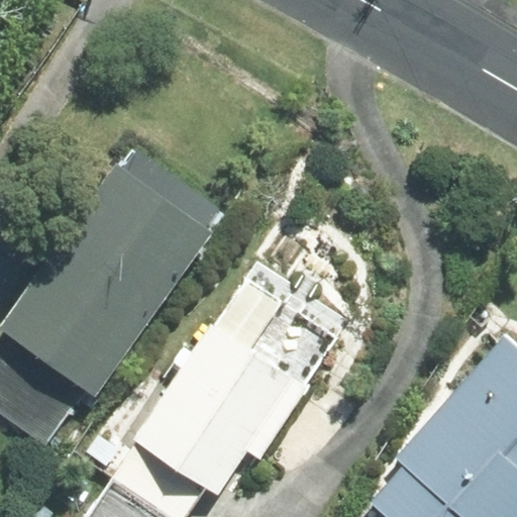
[(218,234),(123,167),(5,330),(100,399),(218,234)]
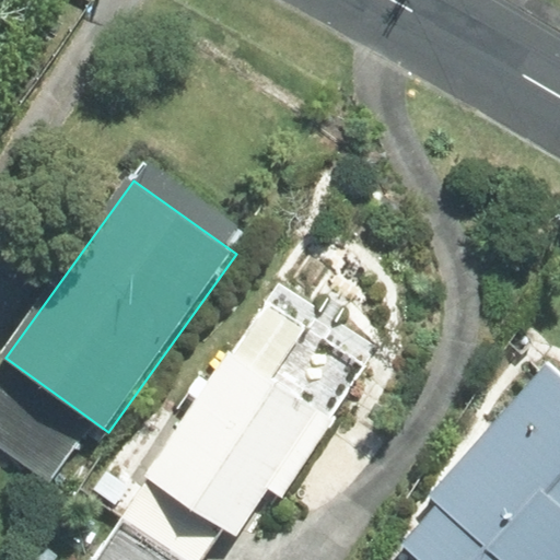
[(121,515),(187,559),(200,559),(223,526),(236,535),(269,487),(283,497),(335,420),(231,350),(121,515)]
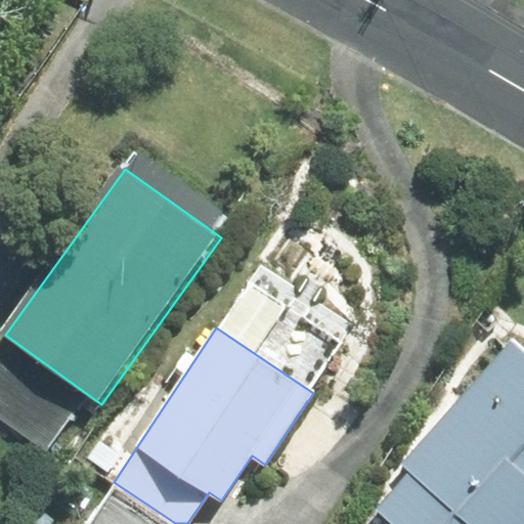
[(523,523),(523,350),(511,339),(401,466),(405,469),(373,508),(391,523),(523,523)]
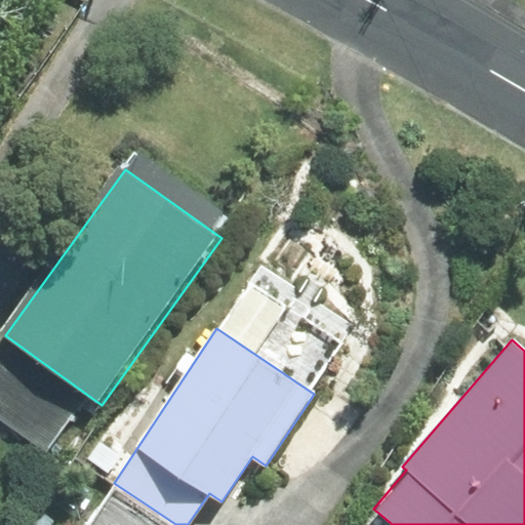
[(90,461),(112,475),(125,455),(104,442),(90,461)]
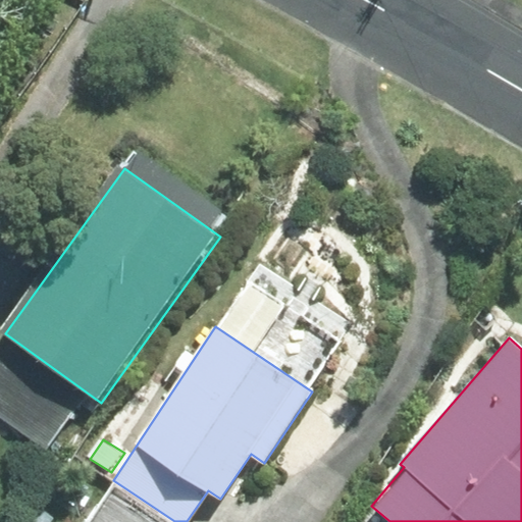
[(174,521),(113,480),(85,521),(174,521)]
